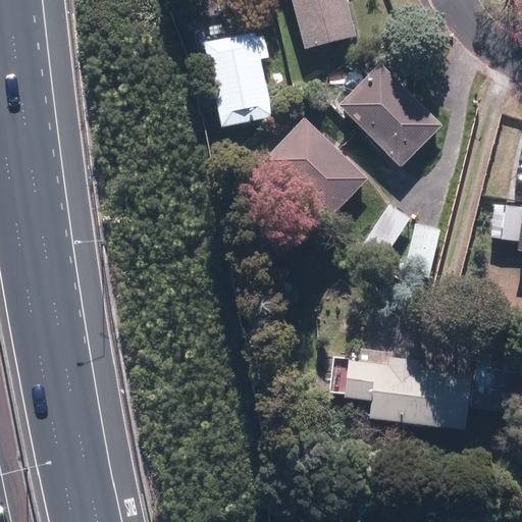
[(291,0),(304,51),(359,37),(349,0),(291,0)]
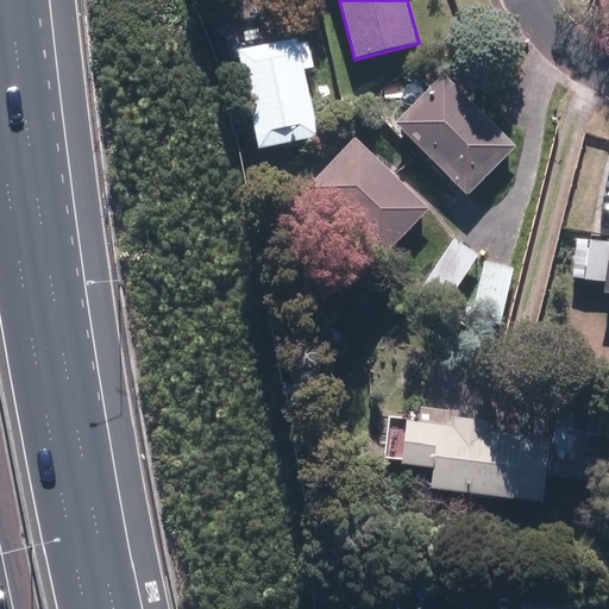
[(263,27),(231,36),(236,60),(240,58),(262,151),(321,137),(307,70),(314,69),(308,44),(301,45),(300,38),(267,45),(263,27)]
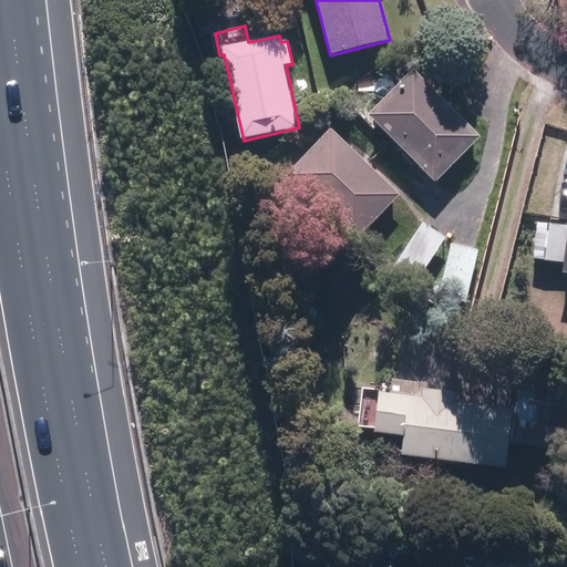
[(485,134),(418,68),(369,117),(436,184),(485,134)]
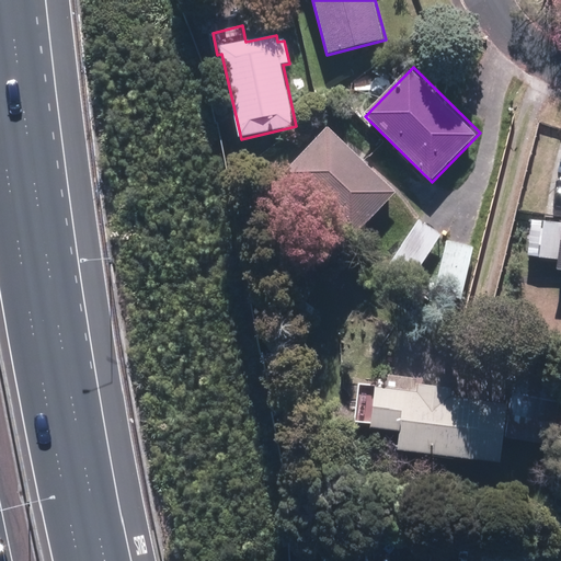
[(397,192),(328,127),(284,174),(354,238),(397,192)]
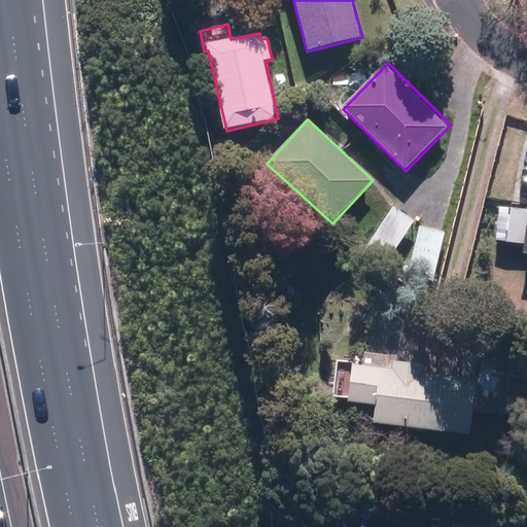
[(417,221),(392,205),(363,247),(387,264),(417,221)]
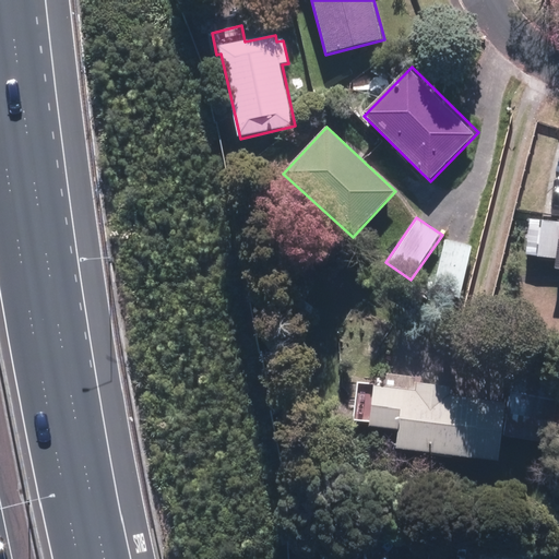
[(558,258),(558,270),(558,217),(542,217),(539,257),(558,258)]
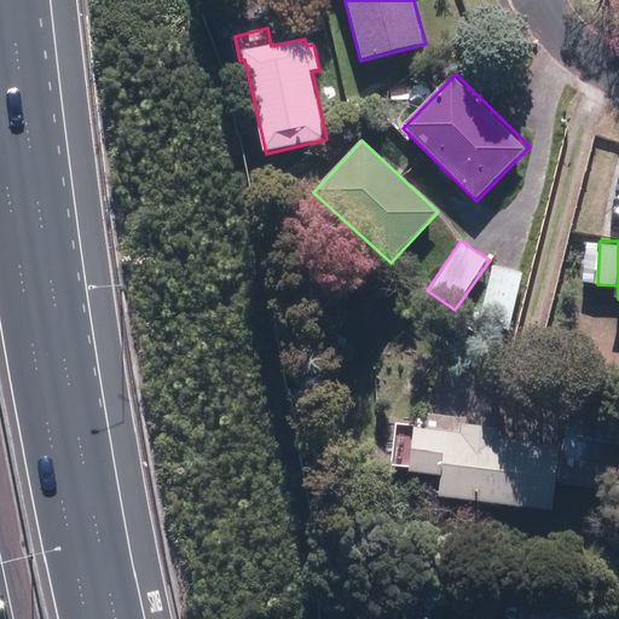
[(522,272),(493,265),(480,325),(510,331),(522,272)]
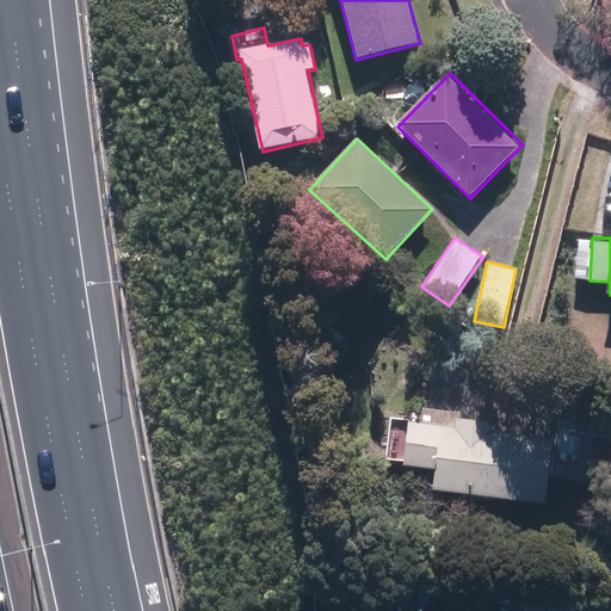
[(477,368),(425,364),(423,384),(475,388),(477,368)]
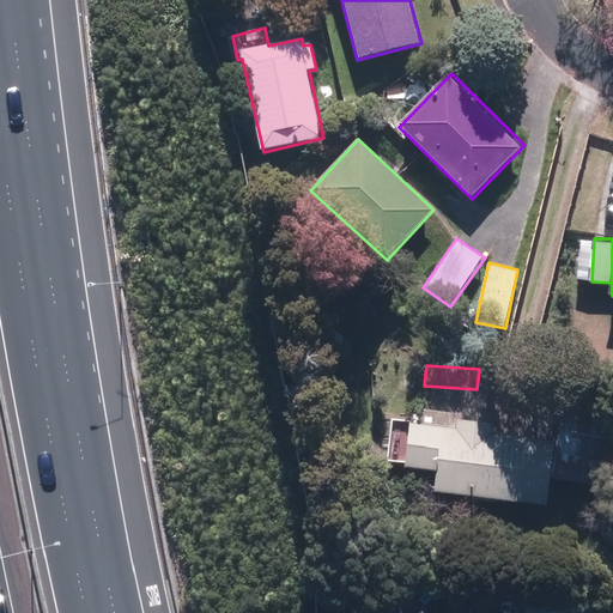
[(420,424),(393,422),(390,461),(407,462),(407,467),(437,469),(436,492),(469,495),(469,497),(495,498),(495,501),(548,504),(552,437),(490,434),(490,424),(460,423),(460,414),(422,412),(420,424)]
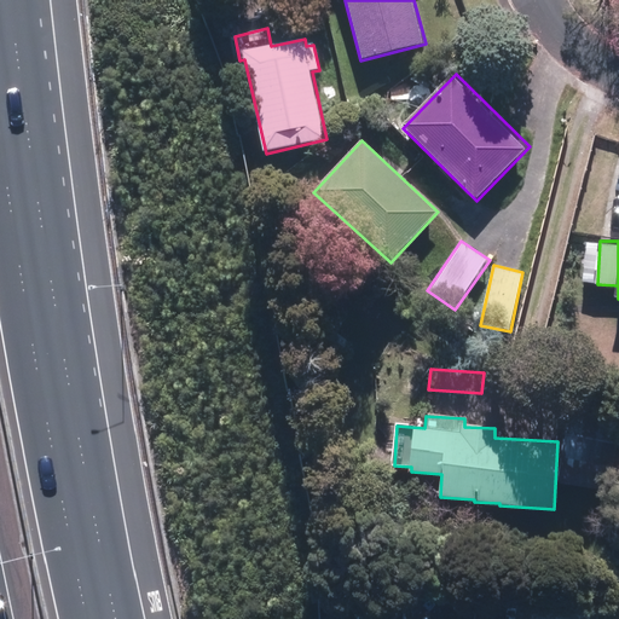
[(618,424),(568,418),(560,484),(617,491),(618,469),(618,424)]
